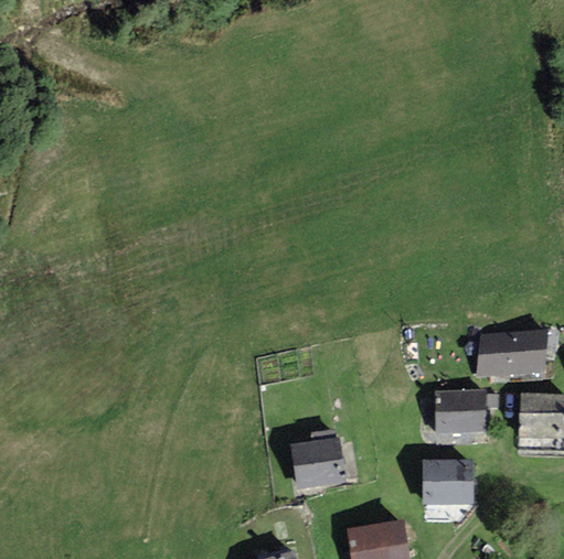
[(480,330),(481,374),(542,372),(541,329),(480,330)]
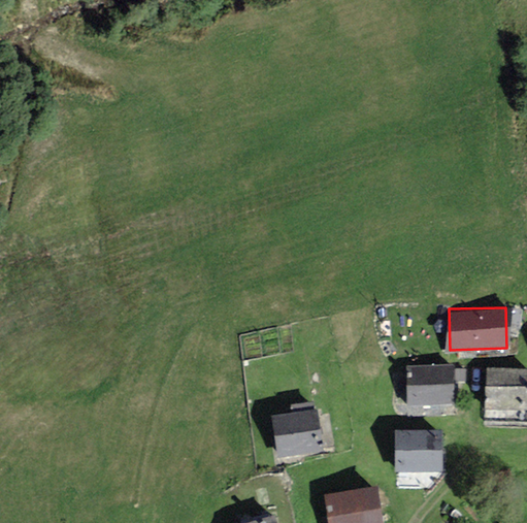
[(406,365),(406,405),(453,404),(452,365),(406,365)]
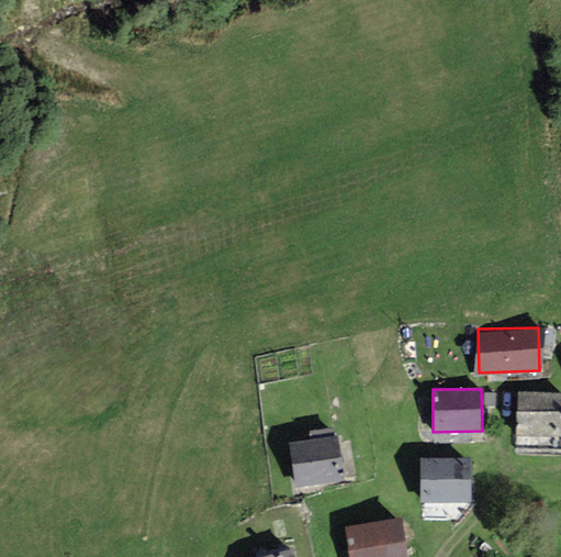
[(559,392),(517,391),(516,437),(558,438),(559,392)]
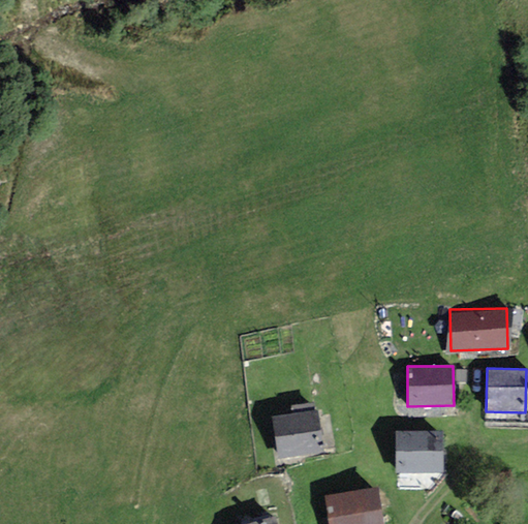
[(274,414),(278,457),(320,452),(316,410),(274,414)]
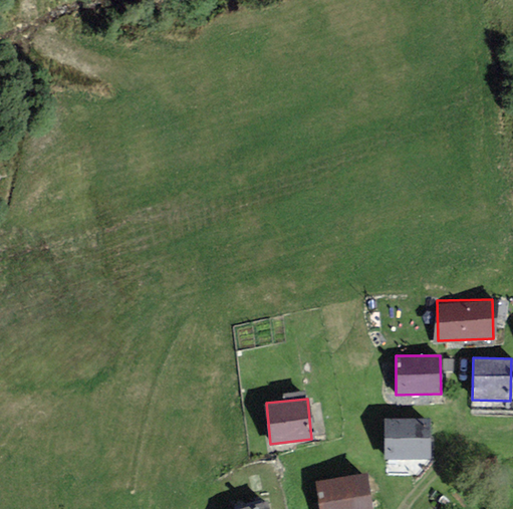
[(428,418),(383,419),(383,459),(429,458),(428,418)]
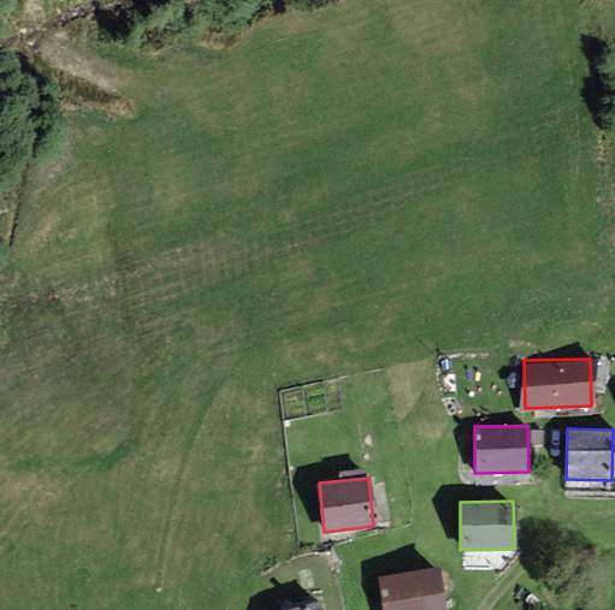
[(445,609),(441,567),(378,575),(383,609),(445,609)]
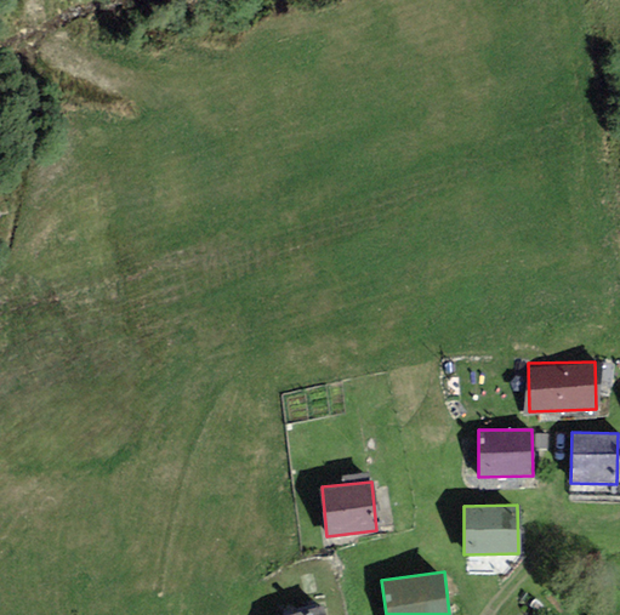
[(282,614),(324,614),(323,604),(282,614)]
